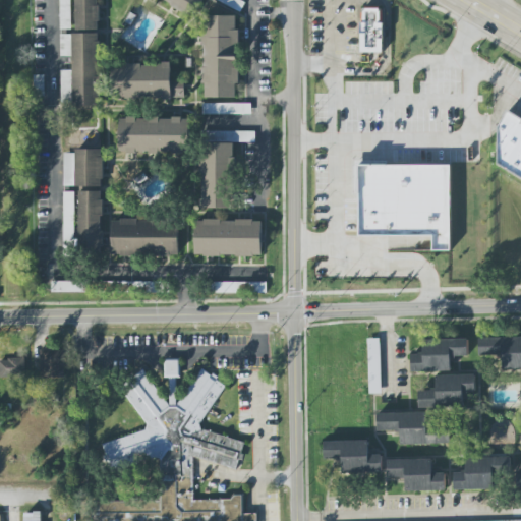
[(69,0),(59,0),(59,30),(70,30),(69,0)]
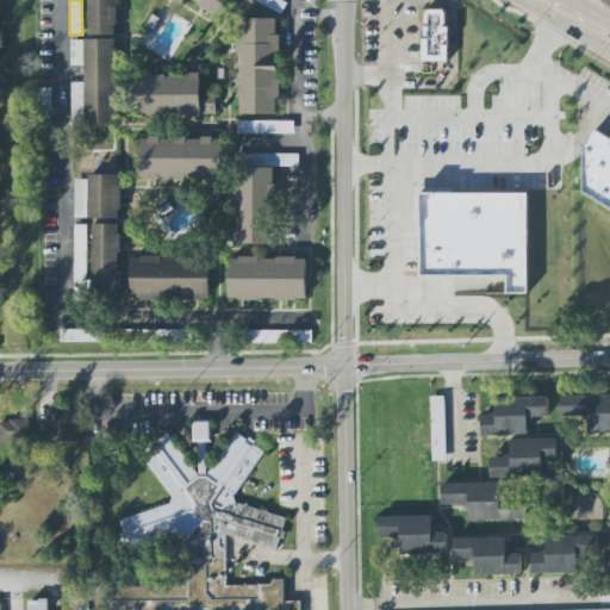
[(116,0),(89,0),(91,36),(117,35),(116,0)]
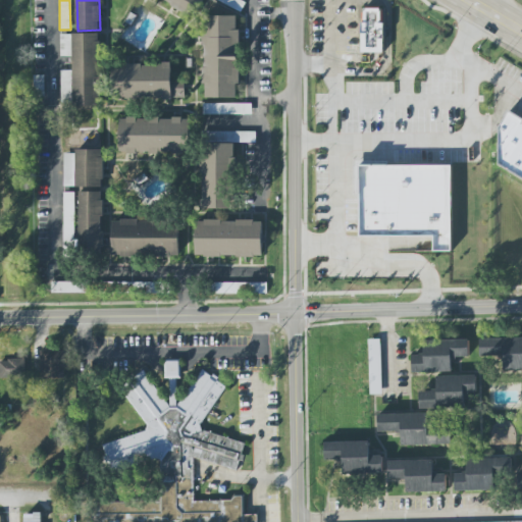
[(204,0),(164,0),(195,17),(204,0)]
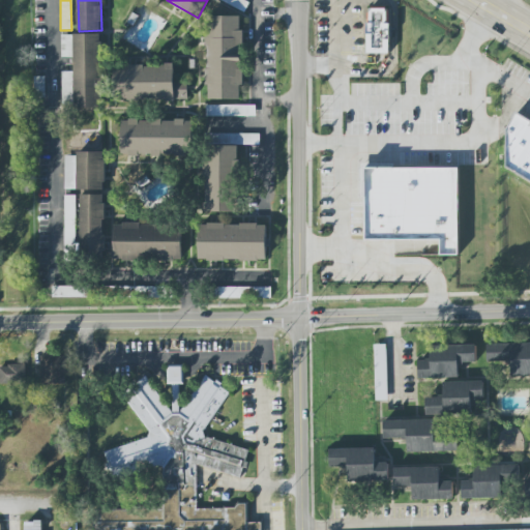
[(242,0),(221,0),(243,12),(248,3),(242,0)]
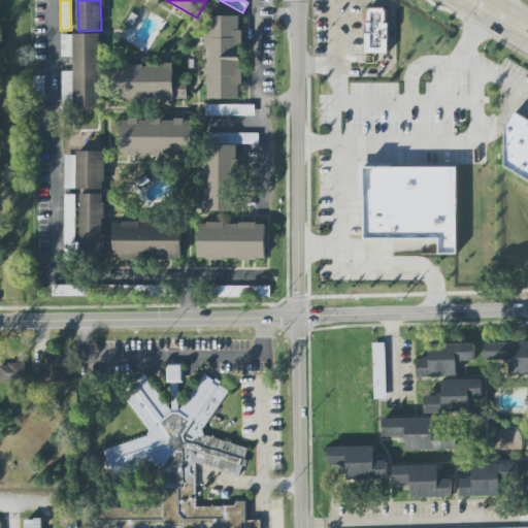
[(366,54),(388,54),(388,8),(366,8),(366,54)]
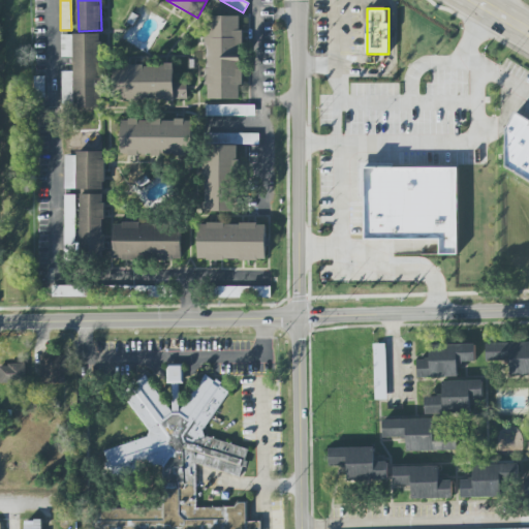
[(207,99),(241,99),(243,17),(208,16),(207,99)]
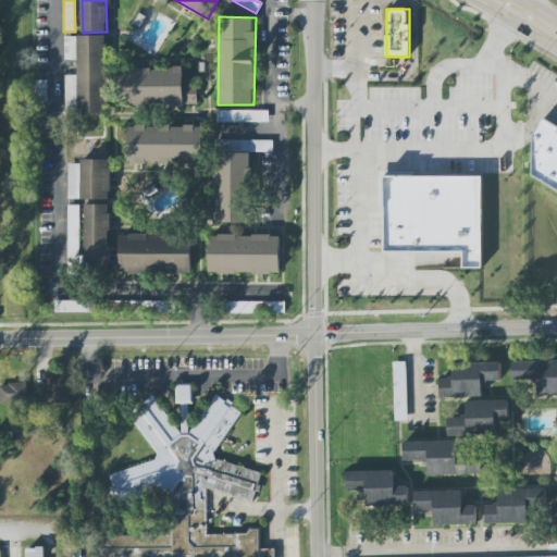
[(108,36),(78,35),(78,113),(107,114),(108,36)]
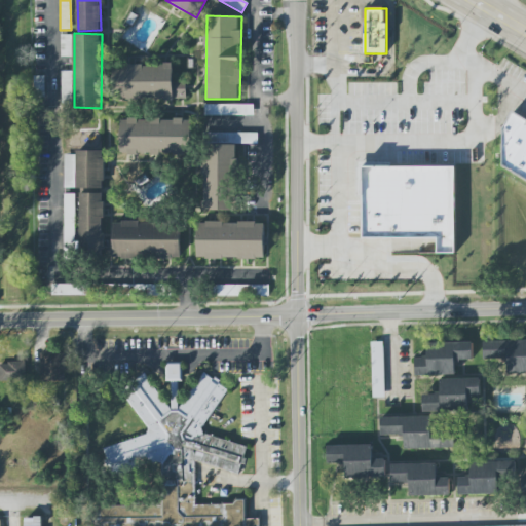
[(61,35),(61,58),(69,58),(69,35),(61,35)]
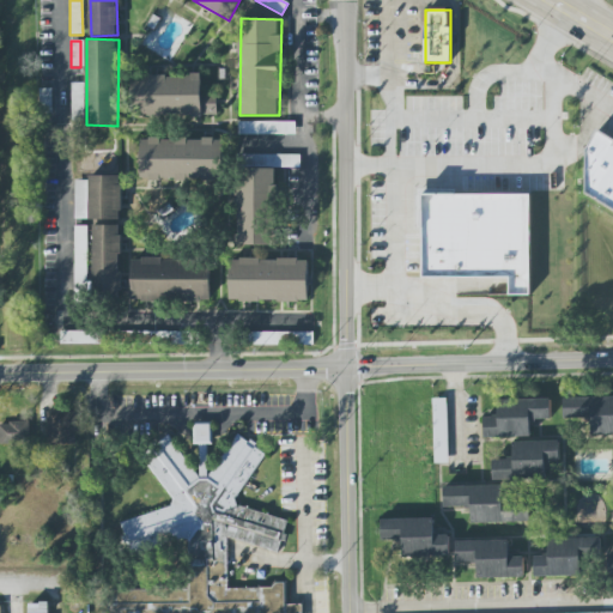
[(133,117),(218,115),(218,93),(204,95),(202,74),(132,76),(133,117)]
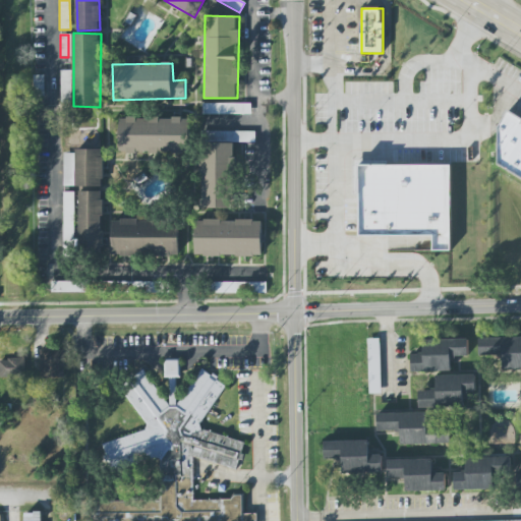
[(71,70),(61,70),(61,103),(72,103),(71,70)]
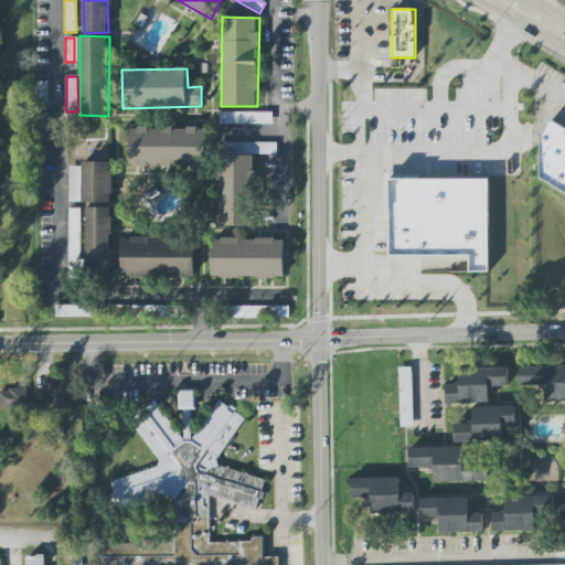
[(48,83),(35,82),(35,105),(48,105),(48,83)]
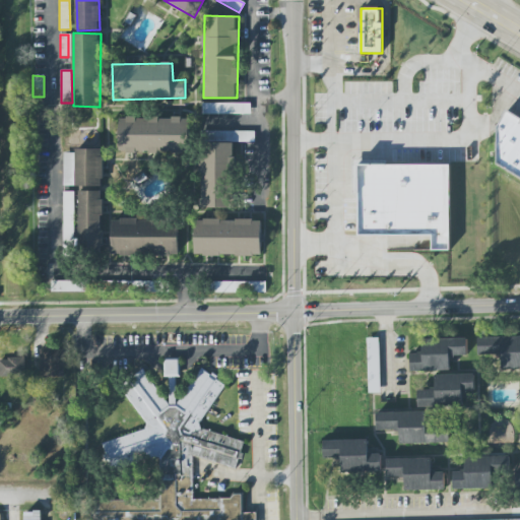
[(251,103),(203,104),(203,115),(251,114),(251,103)]
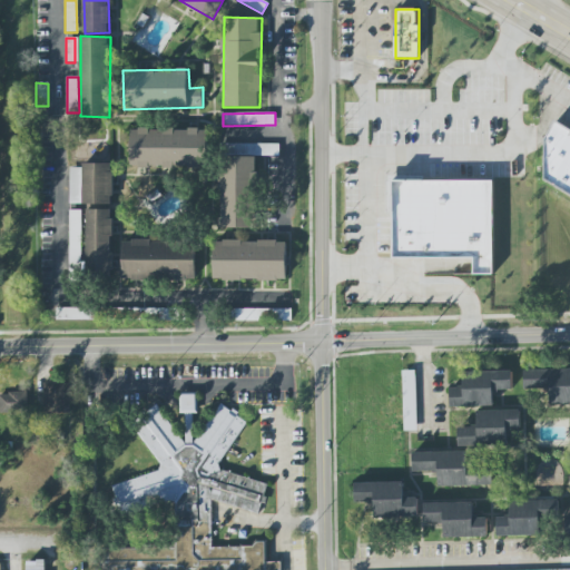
[(569,129),(556,121),(548,135),(548,168),(546,172),(546,179),(569,193),(569,129)]
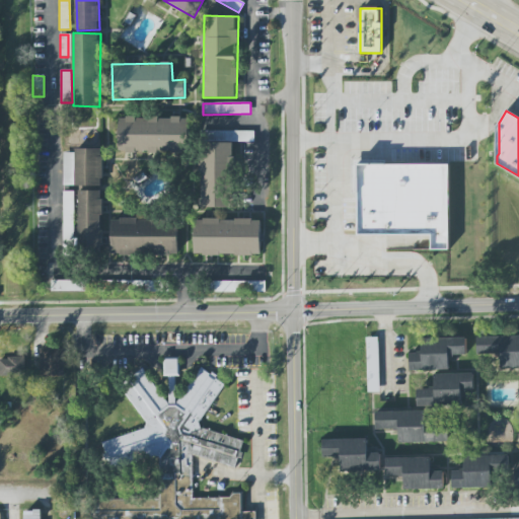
[(120,153),(190,152),(190,118),(120,118),(120,153)]
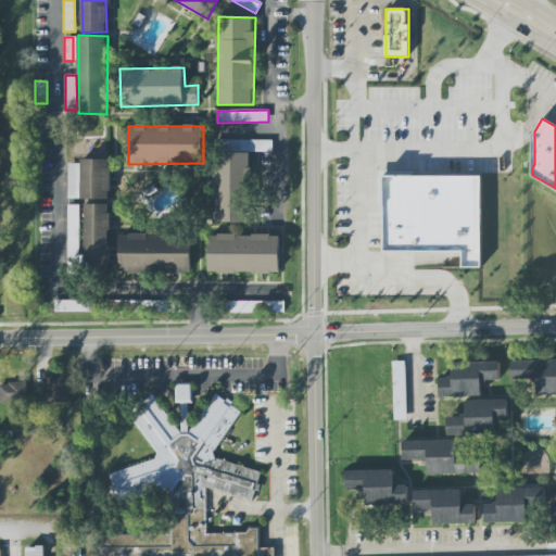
[(274,140),(224,140),(224,151),(273,152),(274,140)]
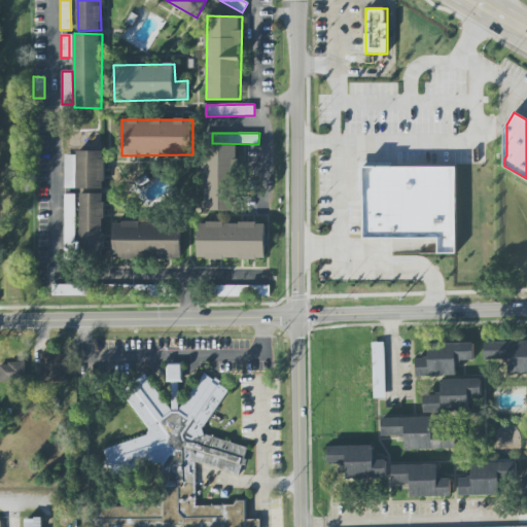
[(234,211),(235,145),(206,144),(204,211),(234,211)]
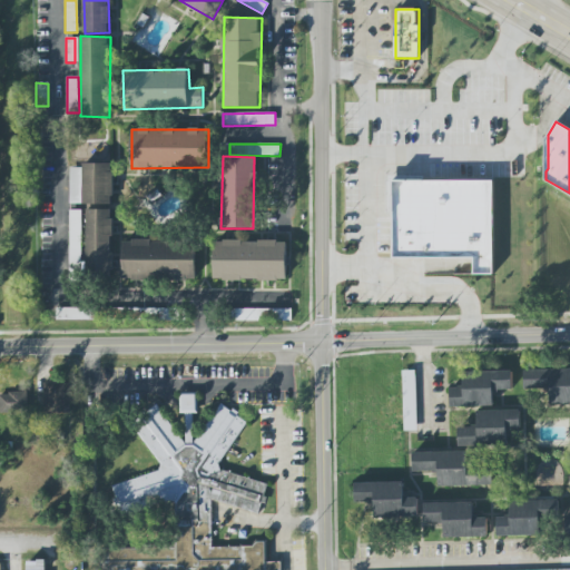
[(86,272),(112,271),(111,163),(86,163),(86,272)]
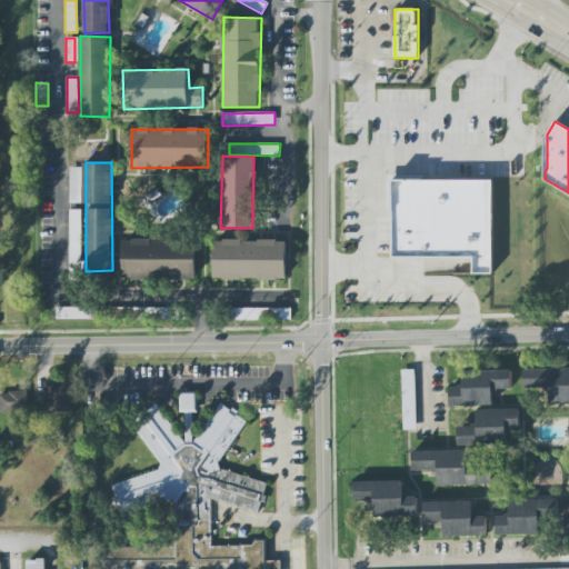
[(70,203),(82,203),(82,168),(70,168),(70,203)]
